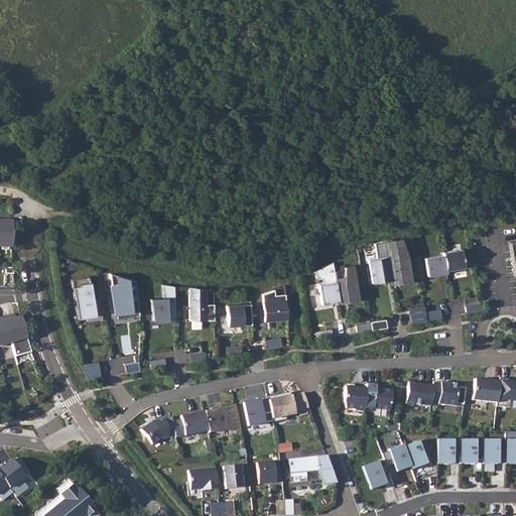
[(0,247),(12,248),(12,221),(0,220),(0,247)]
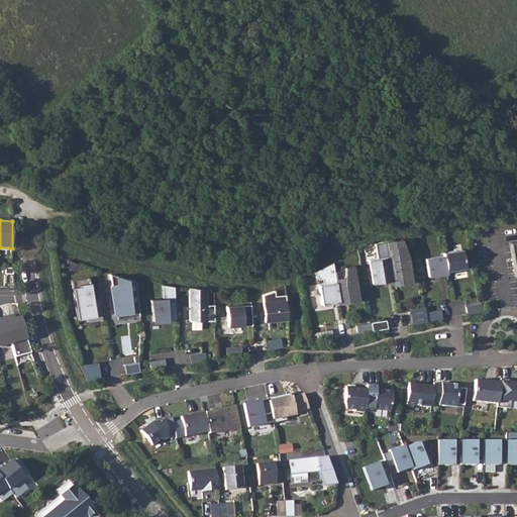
[(386,248),(403,245),(400,238),(385,240),(386,248)]
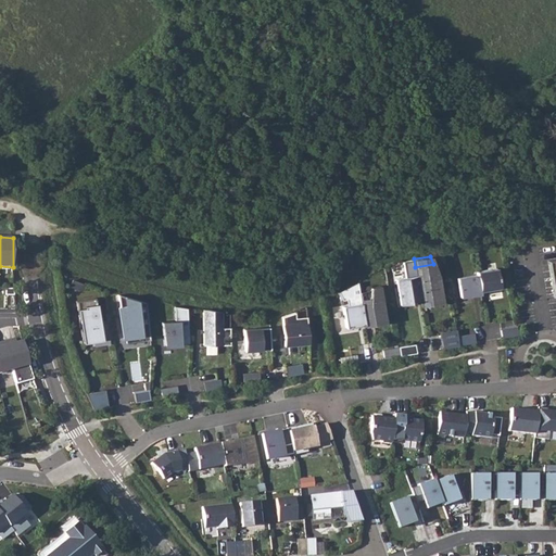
[(416,275),(420,301),(441,297),(438,275),(433,264),(415,267),(416,275)]
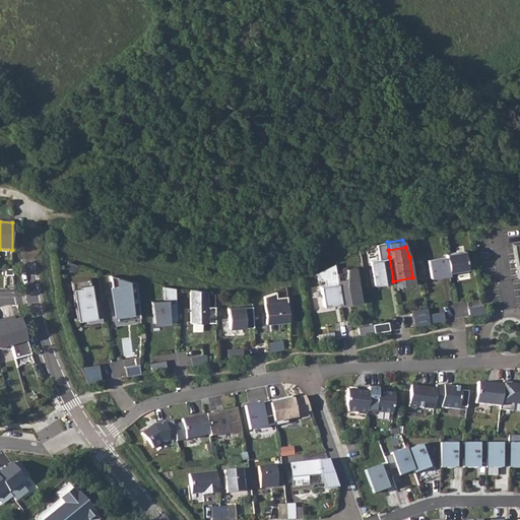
[(446,256),(448,271),(467,268),(464,250),(445,253),(446,256)]
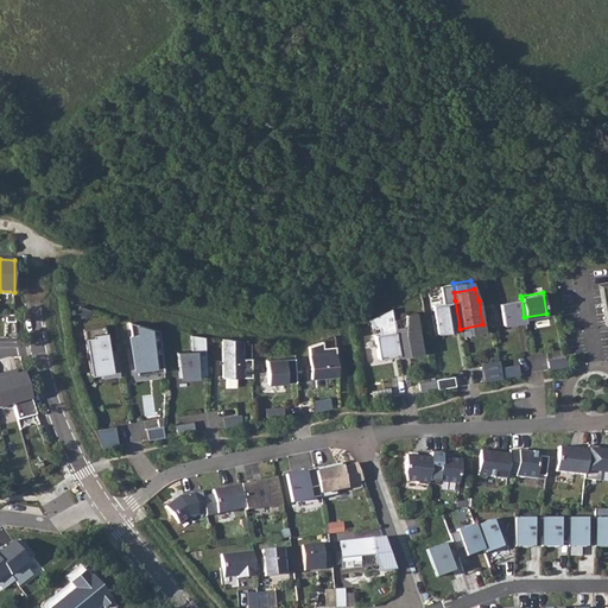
[(502,324),(525,321),(524,317),(521,299),(499,303),(502,324)]
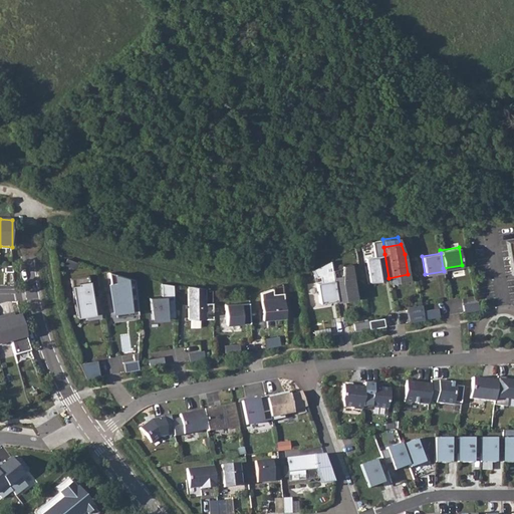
[(369,281),(389,278),(384,254),(365,257),(369,281)]
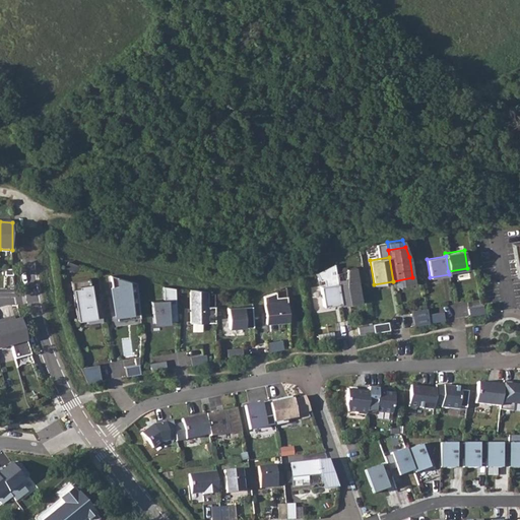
[(345,269),(345,286),(348,302),(360,300),(353,267),(345,268),(345,269)]
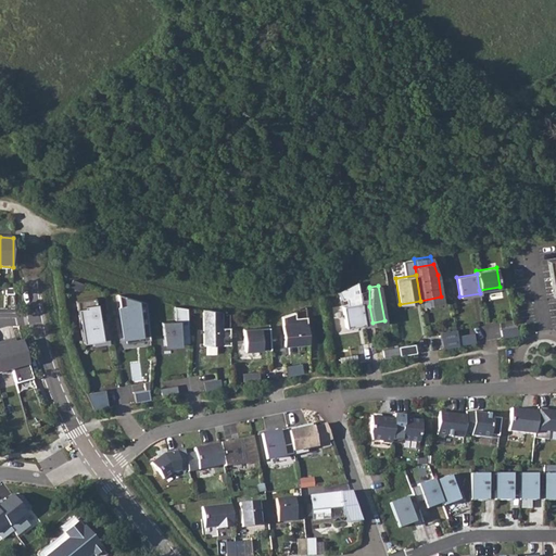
[(384,324),(384,320),(373,323),(369,306),(369,288),(358,292),(359,297),(364,324),(365,327),(384,324)]
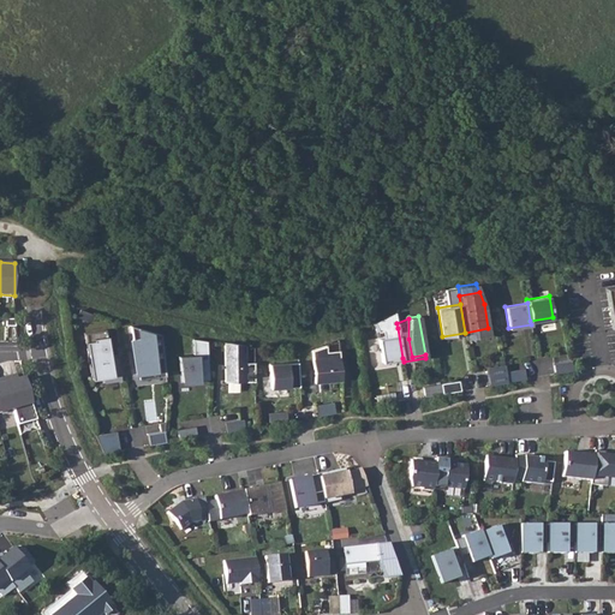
[(137,376),(165,372),(160,333),(132,326),(137,376)]
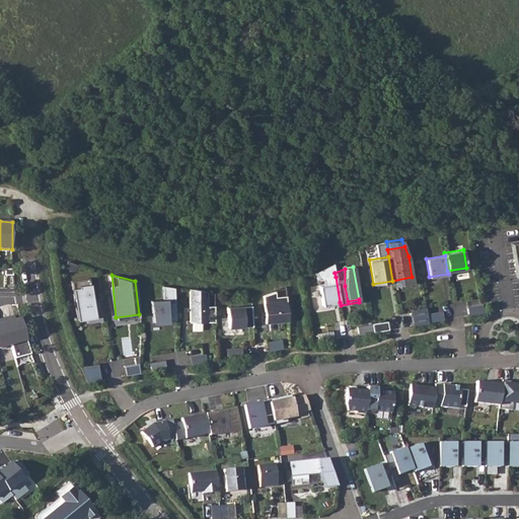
[(322,305),(340,302),(336,277),(326,278),(327,284),(319,285),(322,305)]
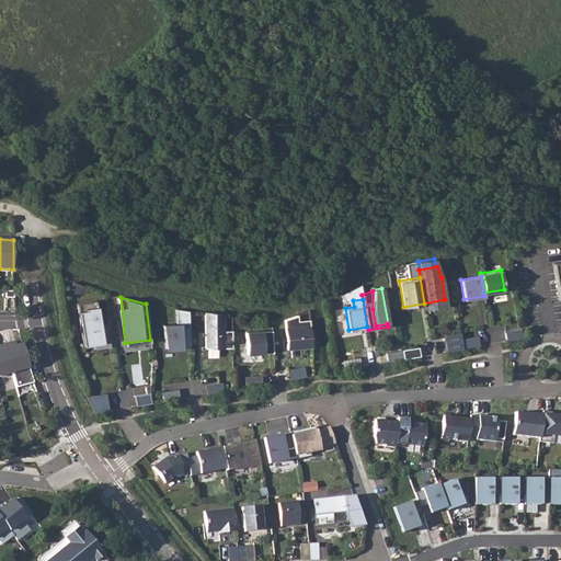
[(87,310),(80,311),(87,345),(105,342),(99,306),(87,308),(87,310)]
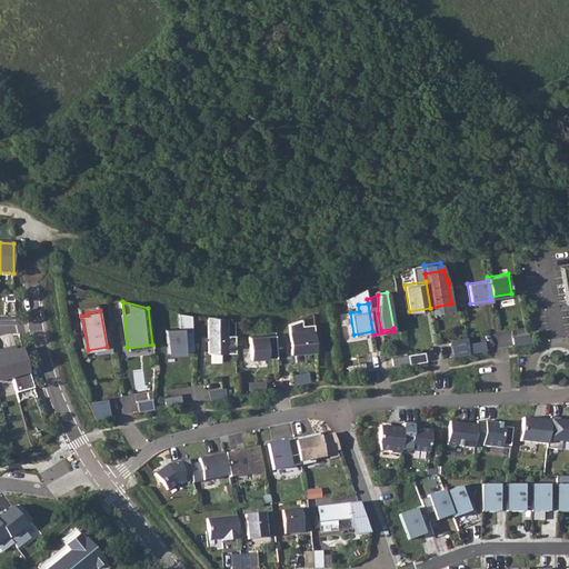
[(192,348),(190,315),(176,312),(176,328),(162,328),(163,351),(187,350),(187,348),(192,348)]
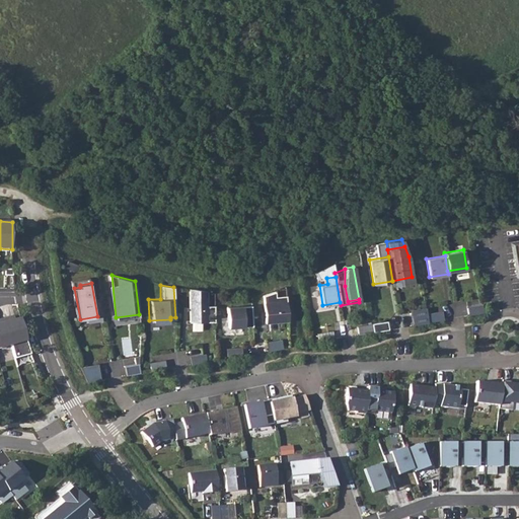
[(265,294),(263,294),(266,322),(288,320),(286,295),(275,296),(275,290),(270,292),(265,294)]
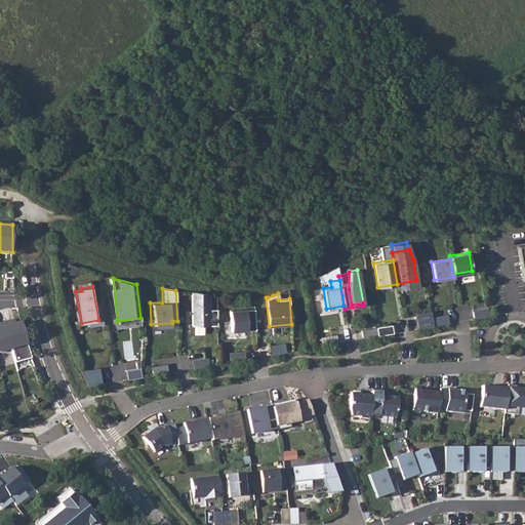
[(192,328),(216,327),(216,318),(208,318),(208,304),(197,303),(192,303),(192,328)]
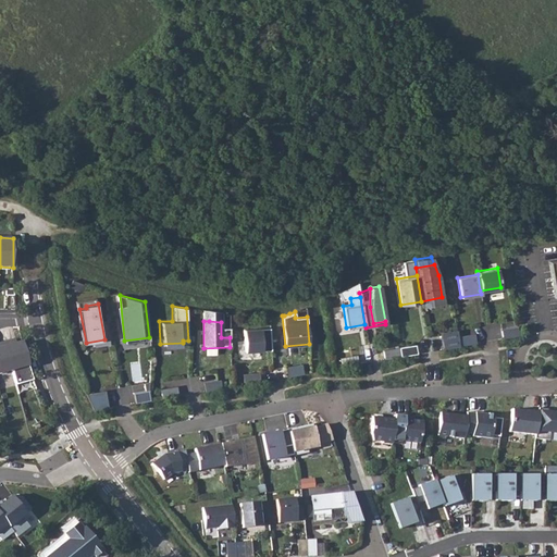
[(245,350),(271,348),(269,326),(243,329),(245,350)]
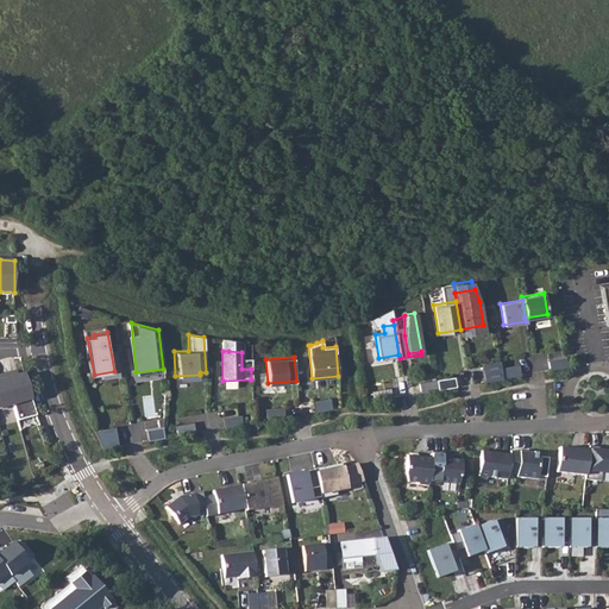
[(484,381),(502,377),(501,371),(501,368),(483,371),(484,381)]
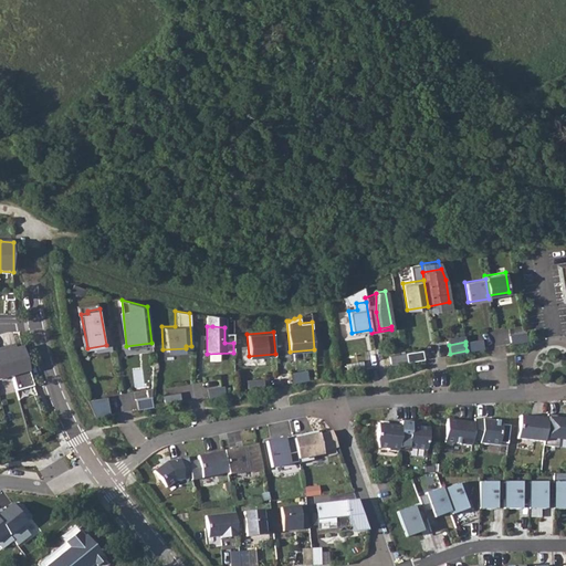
[(0,352),(0,379),(30,371),(23,346),(0,352)]
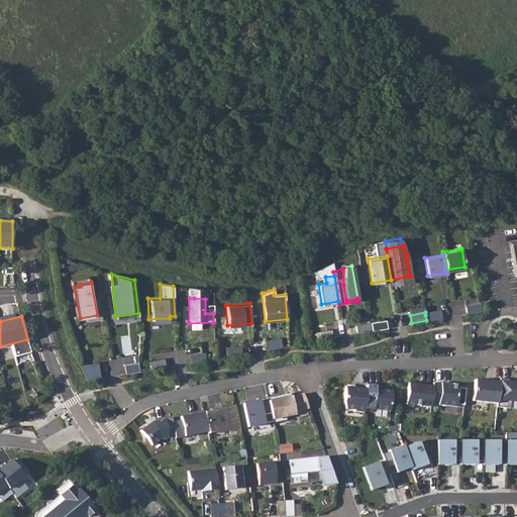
[(356,332),(372,330),(371,325),(371,322),(355,324),(356,332)]
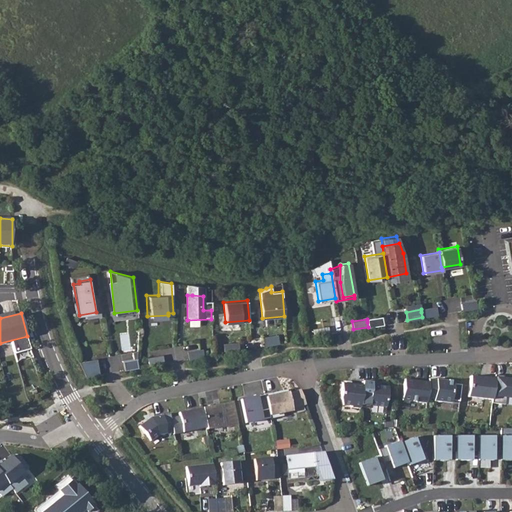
[(263,337),(264,345),(279,342),(278,334),(263,337)]
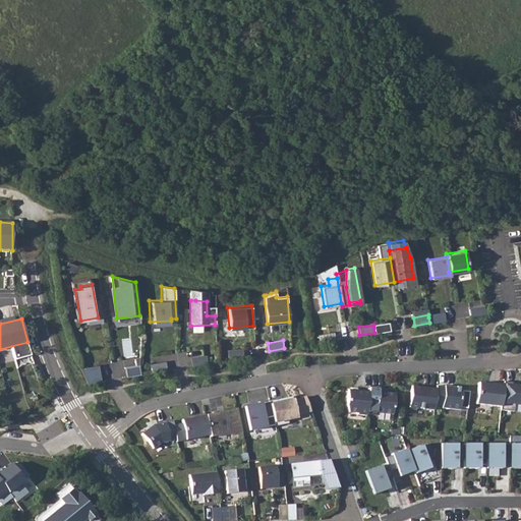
[(226,351),(227,358),(242,355),(241,348),(226,351)]
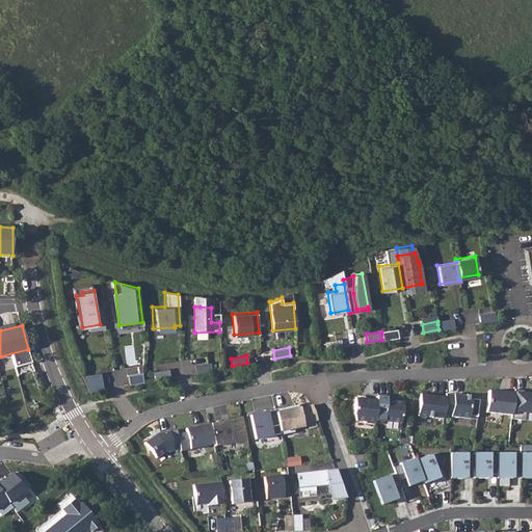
[(153,371),(154,379),(169,377),(167,369),(153,371)]
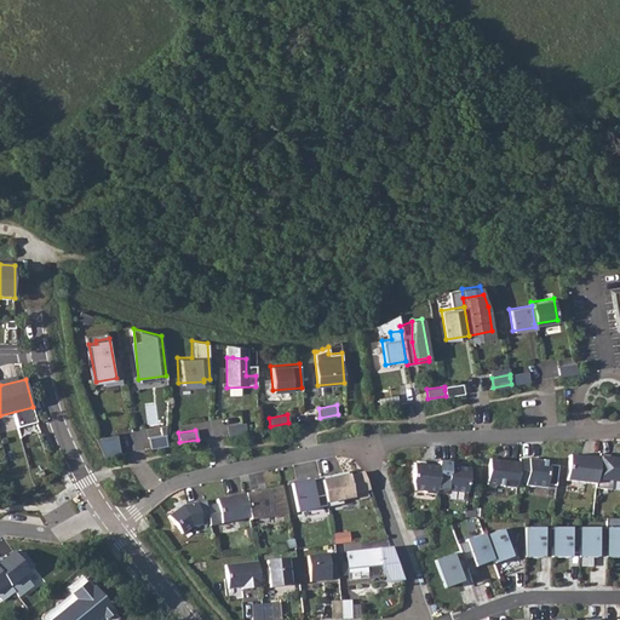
[(118,434),(96,437),(105,455),(122,452),(118,434)]
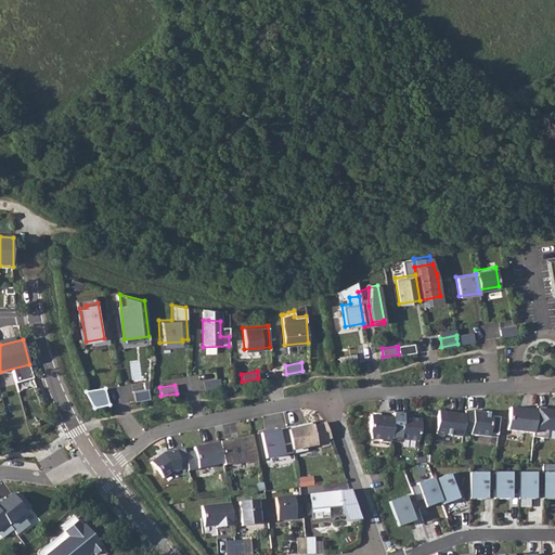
[(149,392),(147,388),(131,390),(133,401),(150,398),(149,392)]
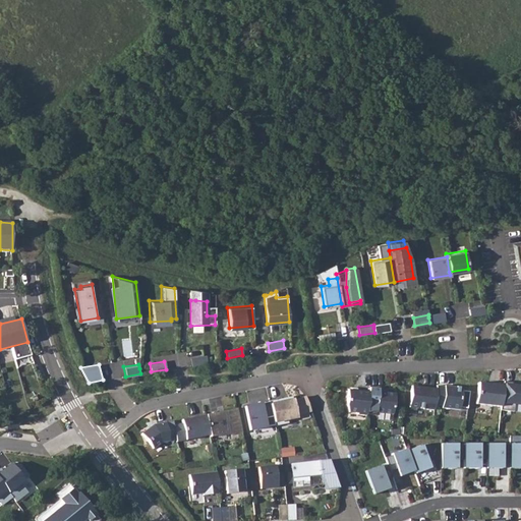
[(512,383),(504,382),(503,386),(500,407),(500,410),(513,411),(514,404),(520,404),(520,383),(518,384),(517,386),(512,385),(512,383)]
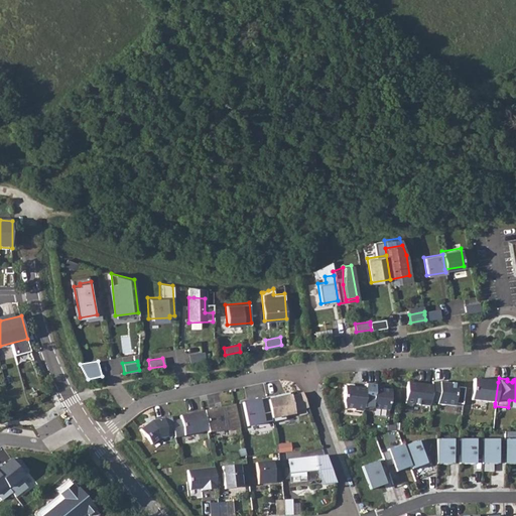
[(471,400),(495,403),(498,382),(474,379),(471,400)]
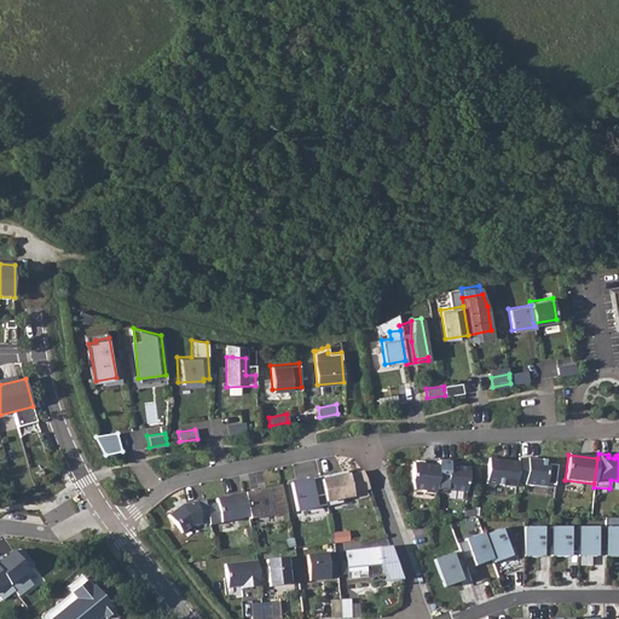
[(545,484),(555,485),(557,464),(548,463),(548,461),(527,458),(519,457),(518,462),(515,481),(525,482),(524,485),(533,486),(533,482),(545,484)]
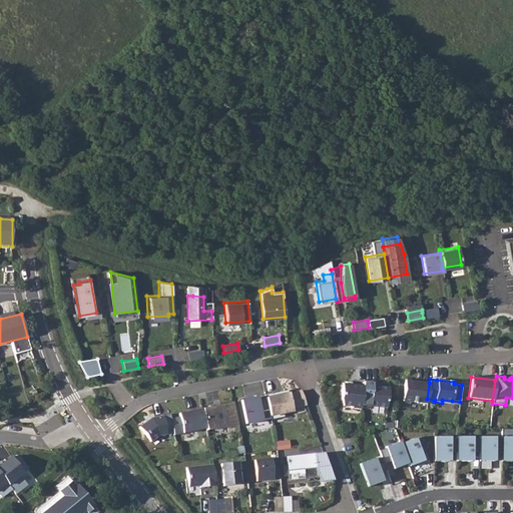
[(427,399),(429,383),(405,380),(402,401),(427,404),(427,399)]
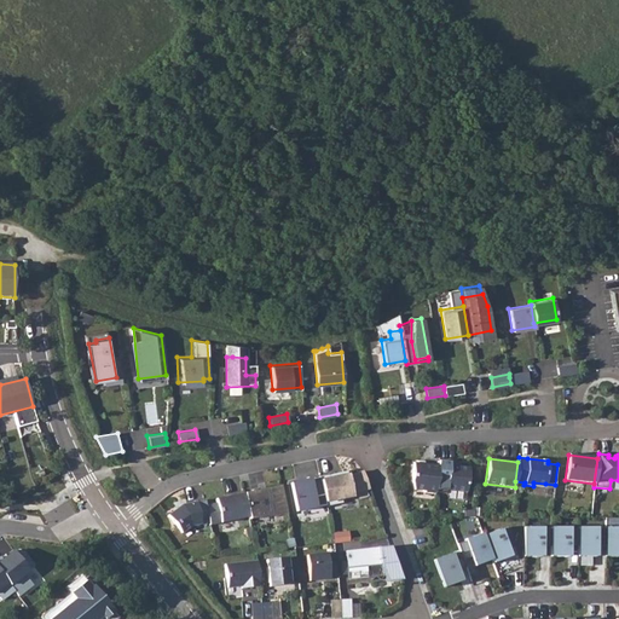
[(438,470),(435,489),(466,492),(469,468),(449,466),(450,462),(439,460),(438,466),(438,470)]
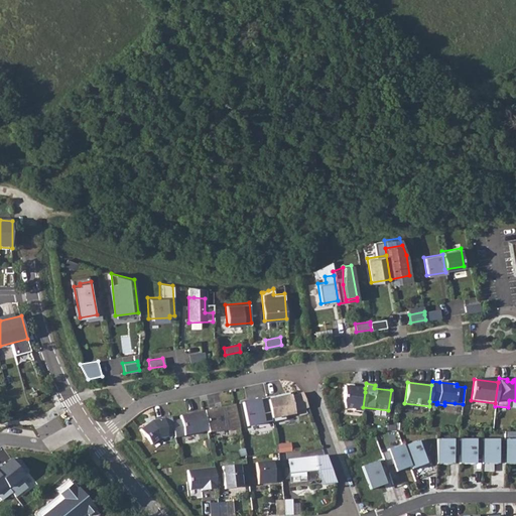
[(365,392),(365,388),(345,386),(343,401),(345,407),(354,409),(354,410),(362,411),(363,407),(365,392)]
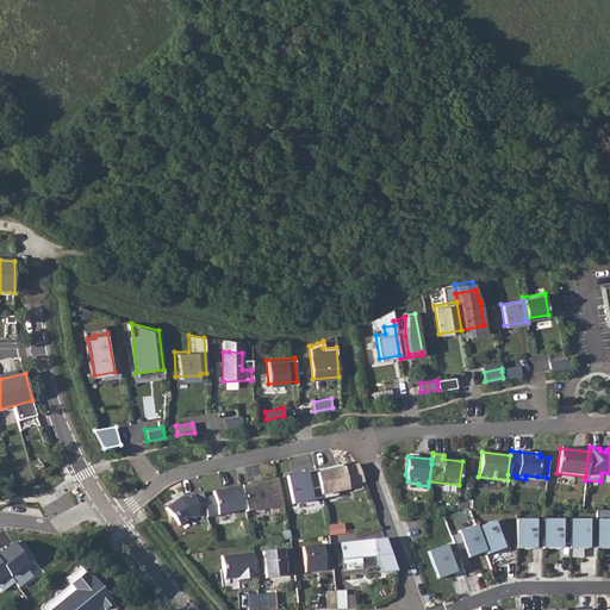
[(325,467),(315,470),(321,498),(336,495),(335,491),(347,489),(347,487),(363,480),(358,464),(343,468),(341,465),(329,467),(330,470),(327,471),(325,467)]
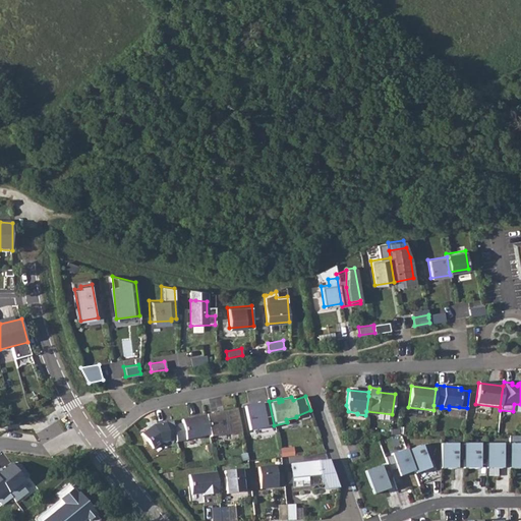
[(274,425),(269,401),(244,407),(249,430),(274,425)]
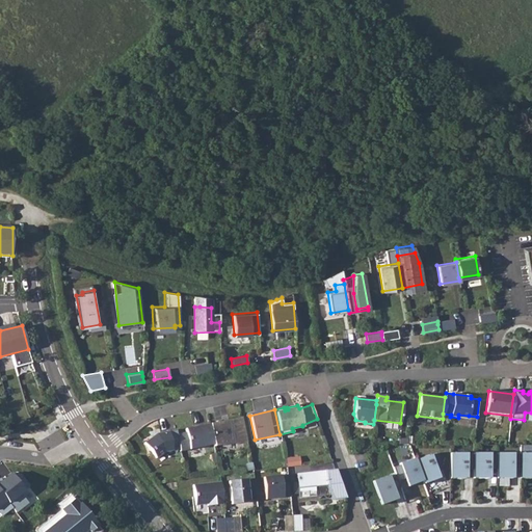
[(241,417),(208,424),(213,447),(213,449),(246,442),(241,417)]
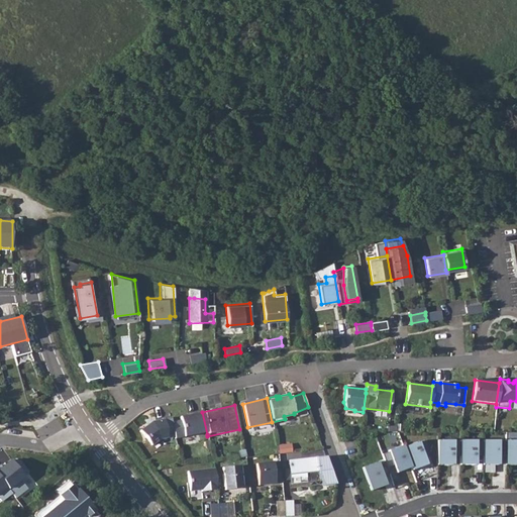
[(207,434),(202,412),(179,417),(180,420),(171,422),(175,441),(207,434)]
